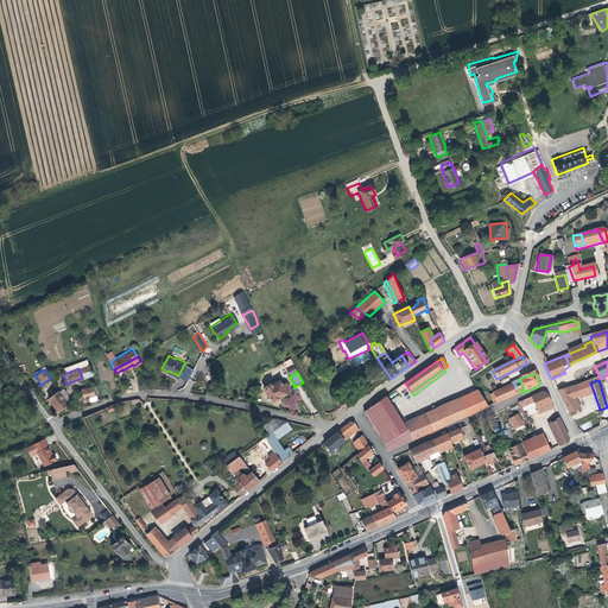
[(286,385),(283,386),(280,382),(279,384),(272,387),(271,385),(271,382),(268,384),(268,382),(264,385),(265,386),(264,387),(271,403),(279,398),(279,400),(287,396),(286,392),(290,390),(286,385)]
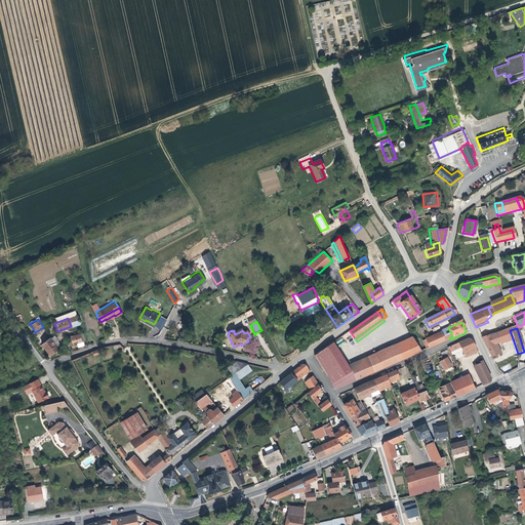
[(514,341),(510,330),(496,334),(499,344),(500,346),(514,341)]
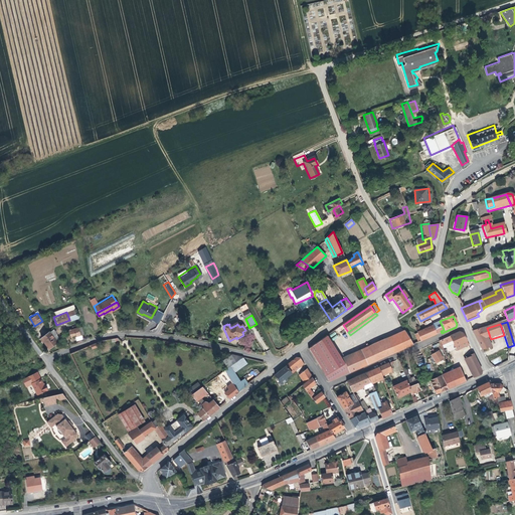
[(83,333),(81,326),(69,329),(65,330),(68,338),(78,335),(81,334),(83,333)]
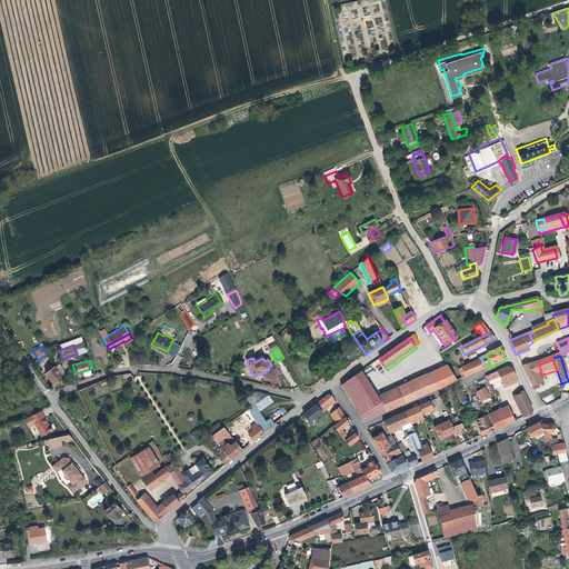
[(480,368),(479,366),(477,361),(460,369),(460,370),(459,370),(461,376),(460,376),(461,379),(482,370),(481,368),(480,368)]
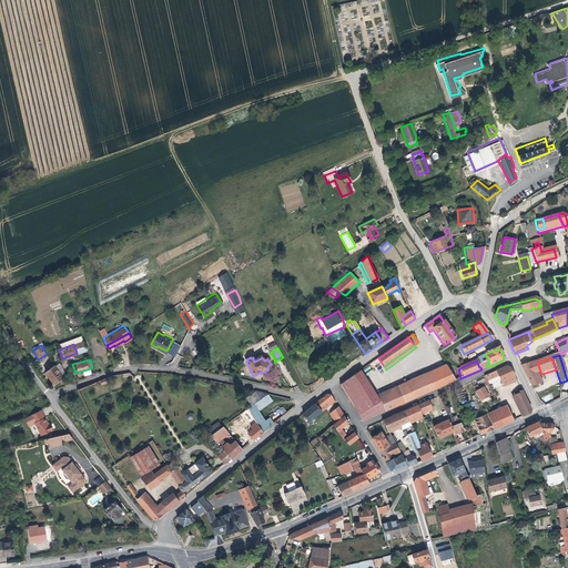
[(489,364),(488,361),(478,365),(479,367),(480,367),(482,369),(487,367),(486,365),(489,364)]
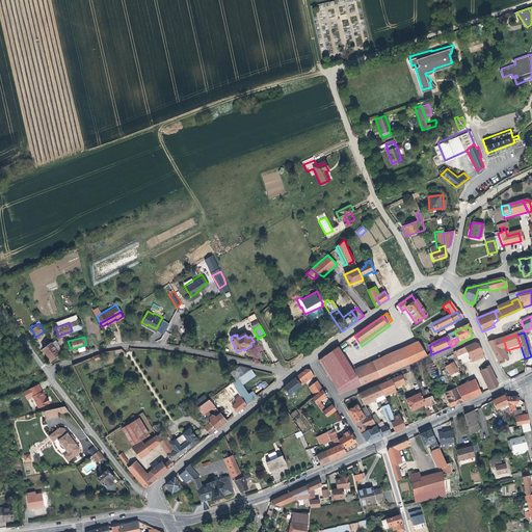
[(506,348),(503,339),(487,343),(497,363),(506,360),(502,351),(502,350),(504,349),(506,348)]
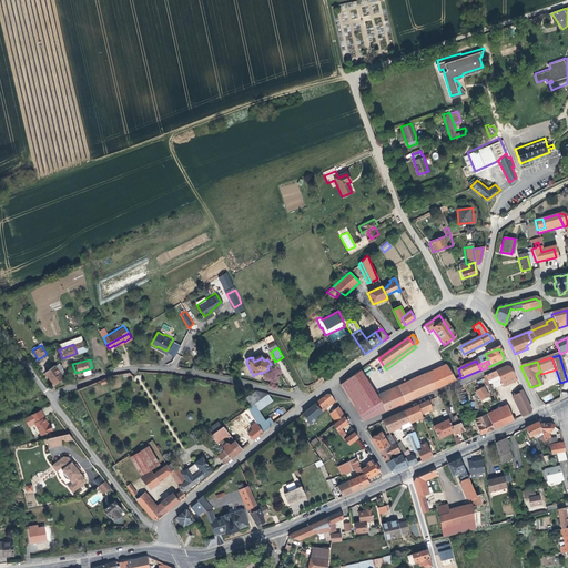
[(53,382),(62,376),(53,364),(46,371),(53,382)]
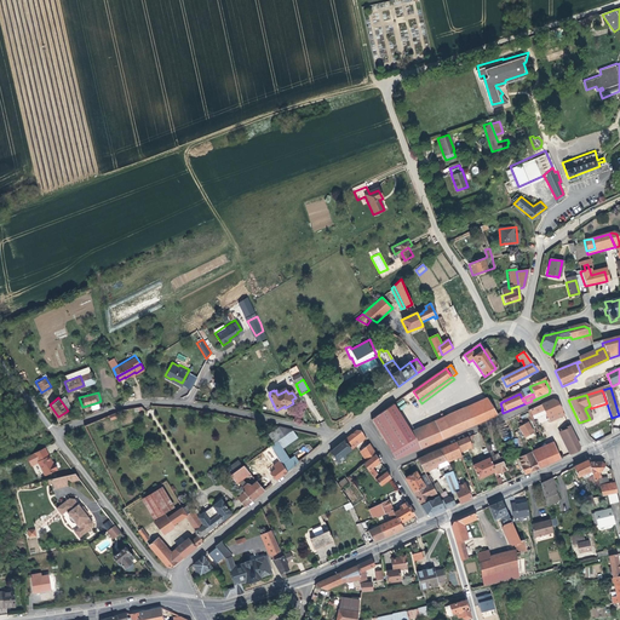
[(403,399),(397,403),(401,409),(407,405),(403,399)]
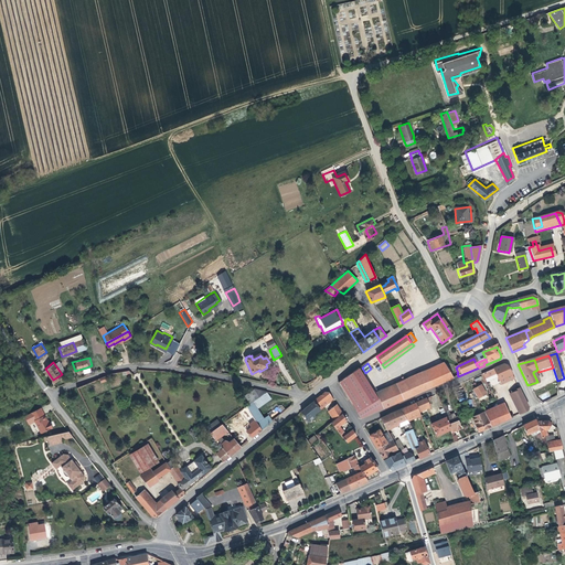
[(376,393),(379,397),(405,384),(412,397),(452,380),(443,363),(376,393)]
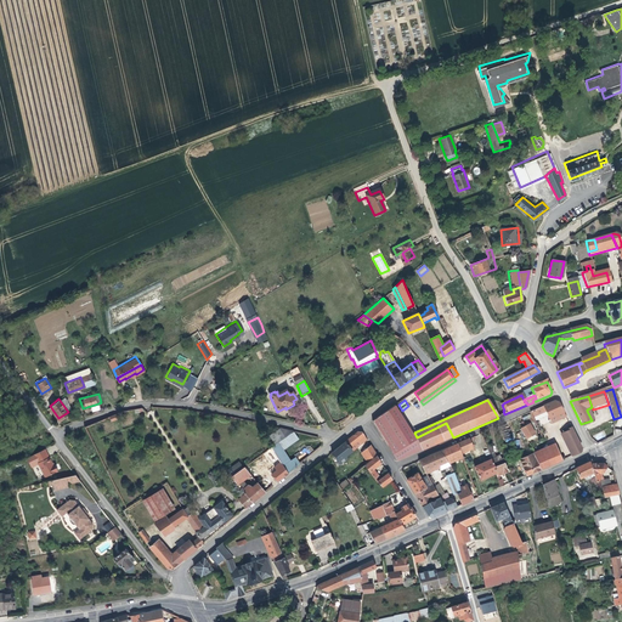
[(566,419),(558,405),(554,403),(530,414),(532,420),(546,414),(552,425),(566,419)]
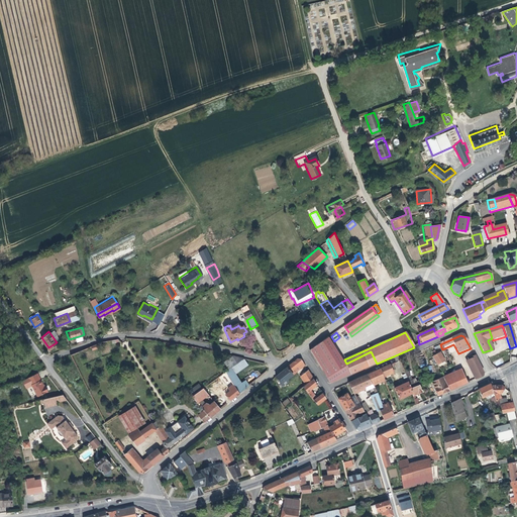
[(371,351),(346,364),(343,365),(328,337),(310,350),(330,385),(377,364),(371,351)]
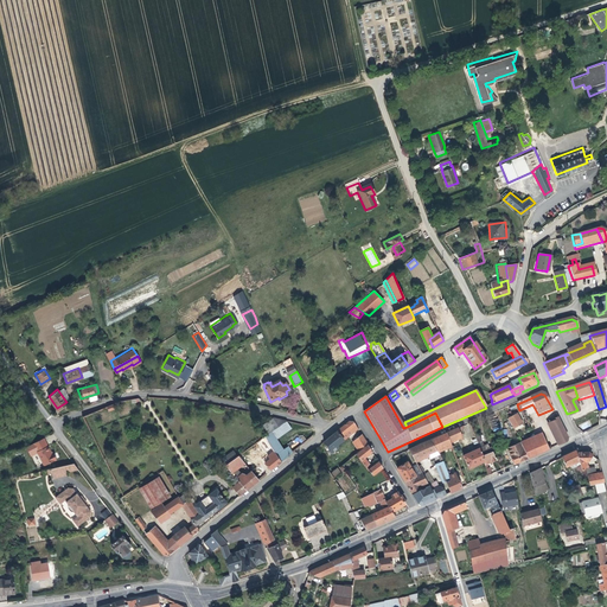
[(532,404),(519,410),(522,415),(535,408),(532,404)]
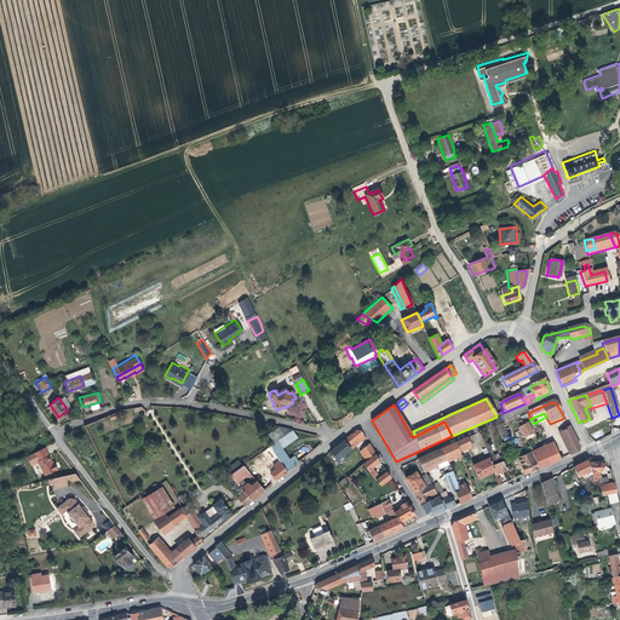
[(526,443),(533,438),(526,425),(518,429),(526,443)]
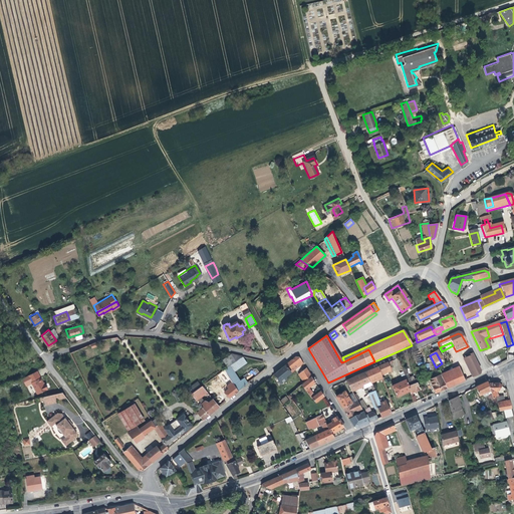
[(480,371),(473,356),(466,359),(465,359),(474,377),(479,375),(480,371)]
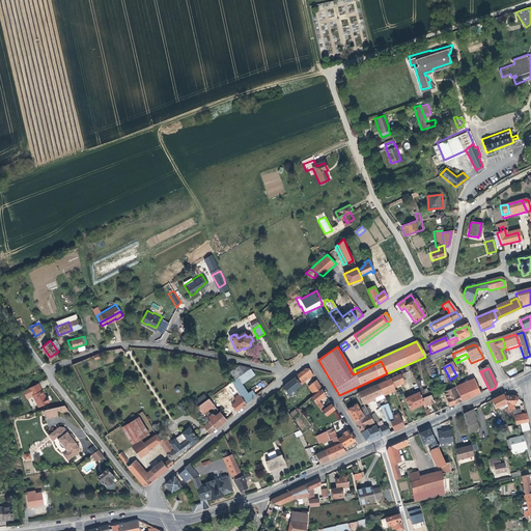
[(248,369),(235,379),(241,385),(253,375),(248,369)]
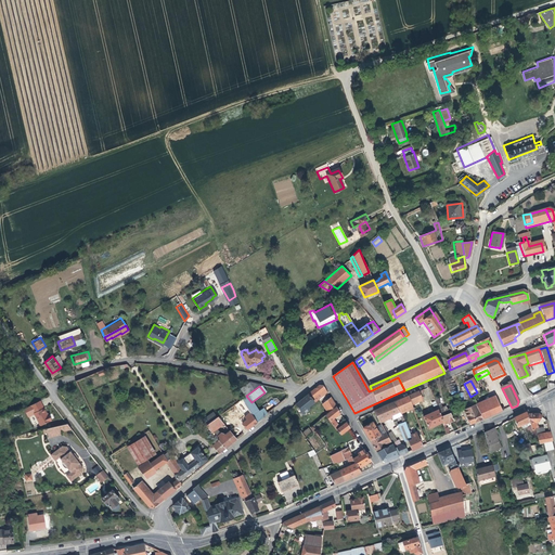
[(325,390),(324,387),(319,386),(295,404),(304,415),(310,410),(308,408),(314,403),(313,401),(314,400),(314,399),(320,394),(325,390)]
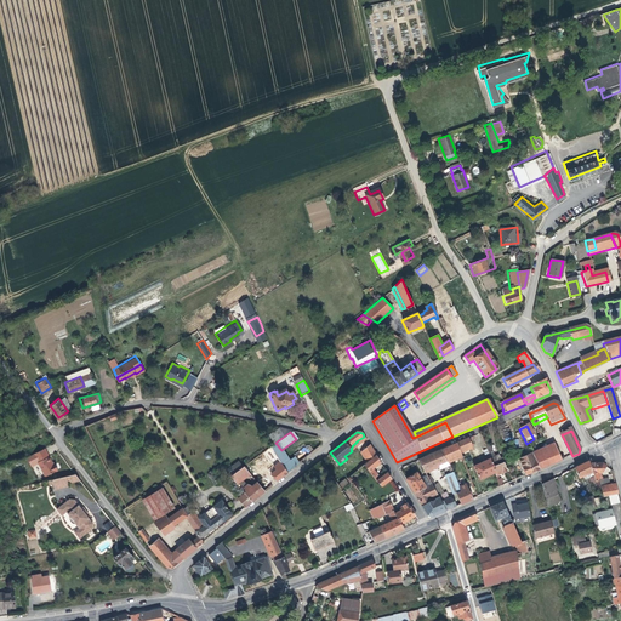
[(573,456),(562,434),(559,436),(570,457),(573,456)]
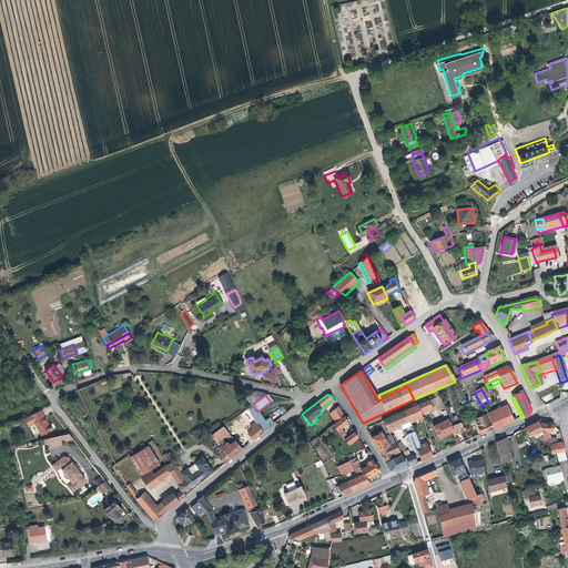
[(433,412),(428,403),(417,407),(421,417),(433,412)]
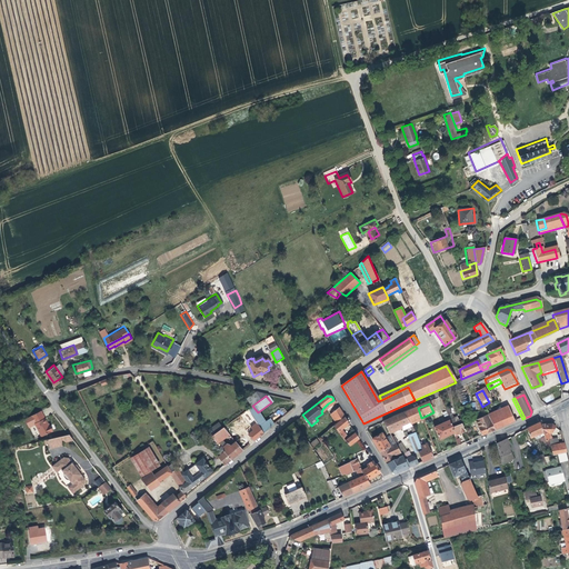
[(266,423),(258,412),(252,406),(247,410),(259,428),(266,423)]
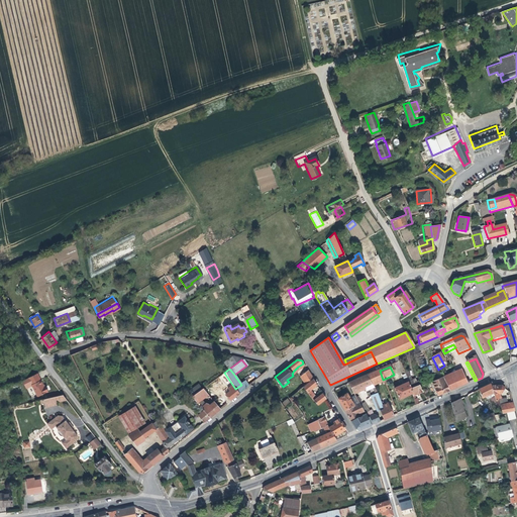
[(354,392),(384,380),(383,380),(380,371),(347,385),(353,395),(355,394),(354,392)]
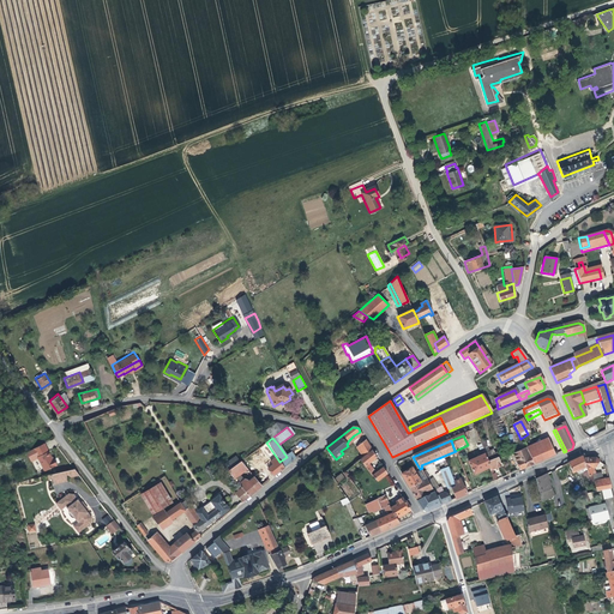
[(479,445),(479,449),(485,447),(486,451),(489,450),(488,440),(482,440),(482,444),(479,445)]
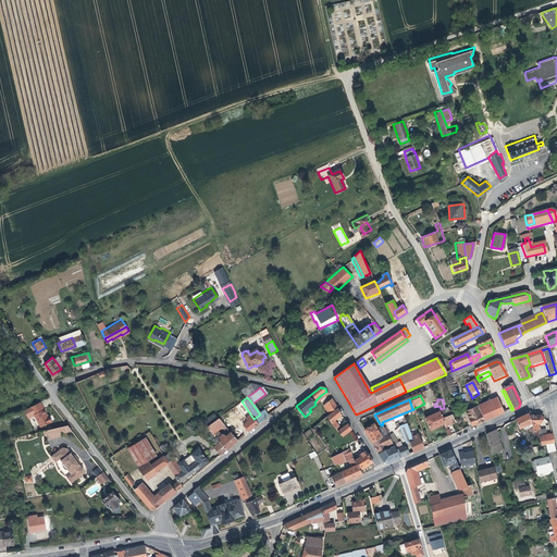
[(483,422),(503,415),(495,399),(475,408),(483,422)]
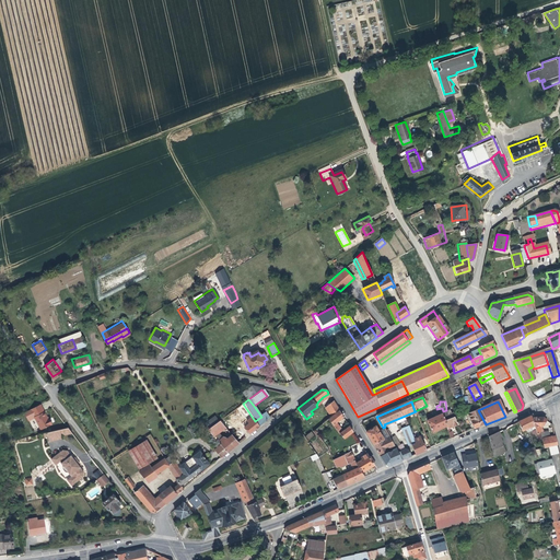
[(328,408),(333,416),(339,410),(335,403),(328,408)]
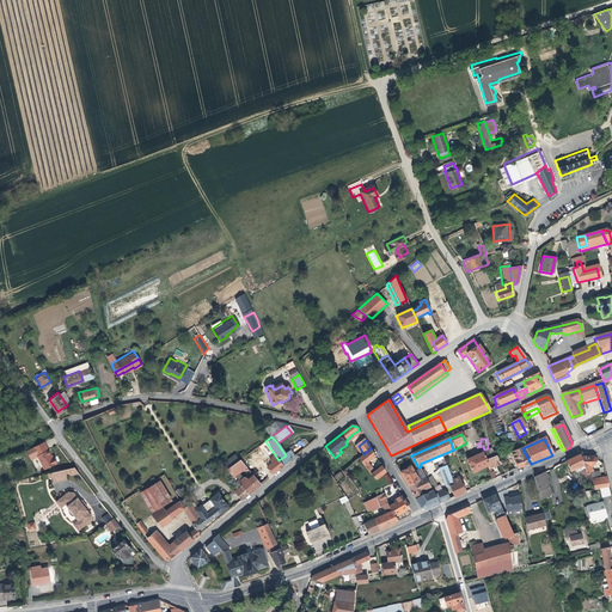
[(54,457),(53,458),(44,441),(32,448),(46,470),(53,466),(57,463),(54,457)]
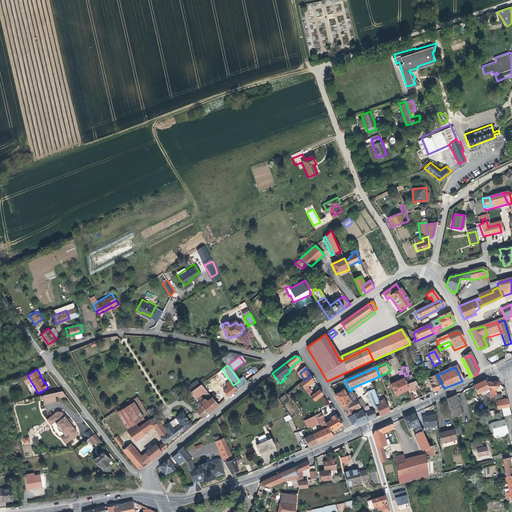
[(228,397),(237,390),(233,385),(222,369),(217,372),(224,381),(226,380),(228,383),(222,388),(228,397)]
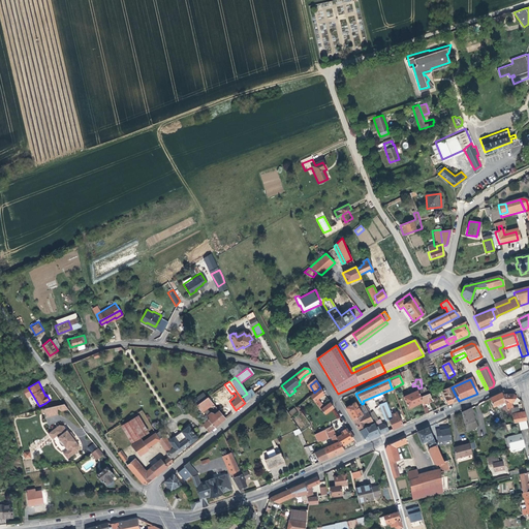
[(324,395),(320,387),(314,393),(310,397),(324,415),(334,409),(330,403),(324,408),(318,400),(324,395)]
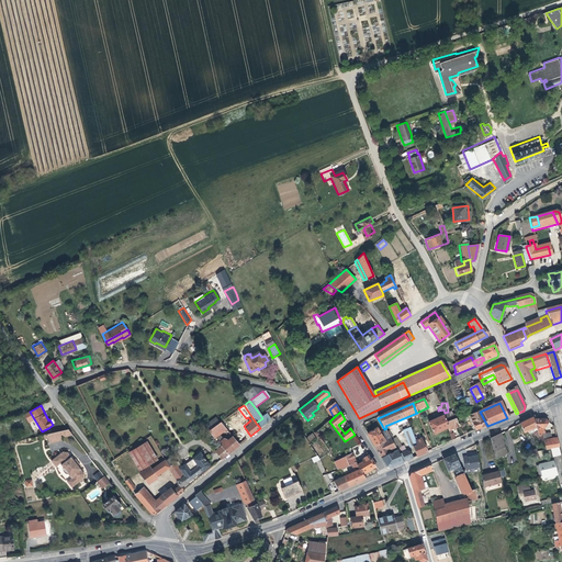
[(475,431),(487,426),(480,412),(469,417),(475,431)]
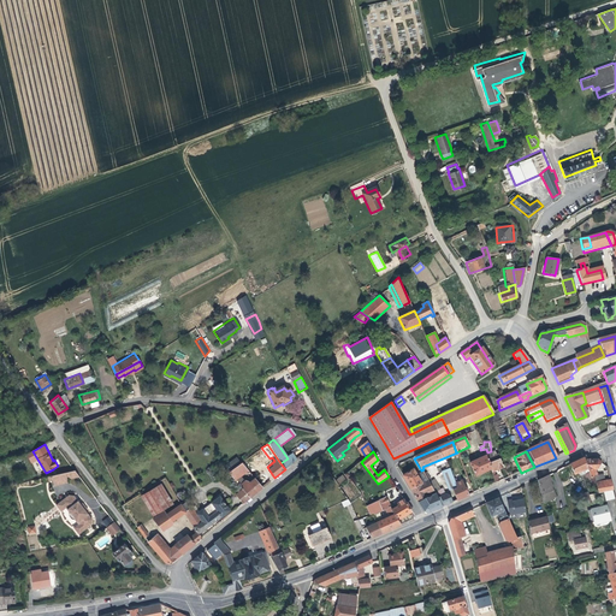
[(288,458),(280,463),(285,469),(296,460),(291,455),(288,458)]
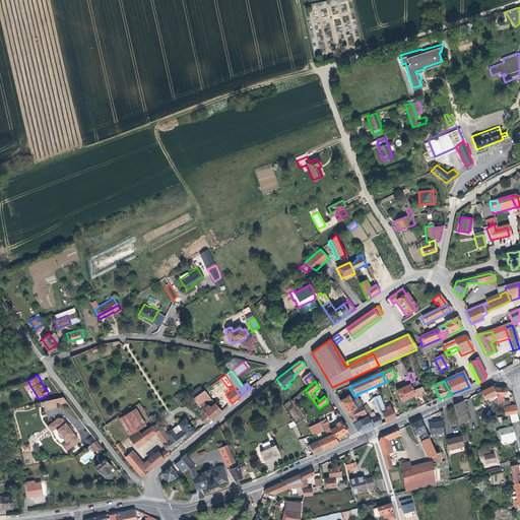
[(413,397),(411,391),(409,386),(396,391),(400,402),(413,397)]
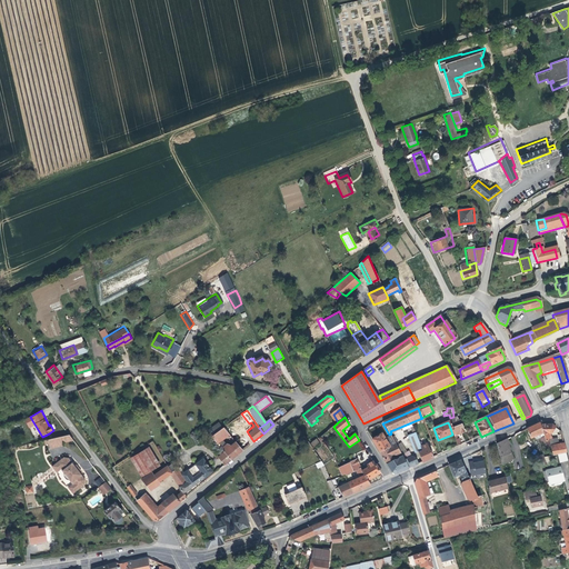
[(463,432),(459,423),(450,428),(452,435),(453,438),(455,437),(463,432)]
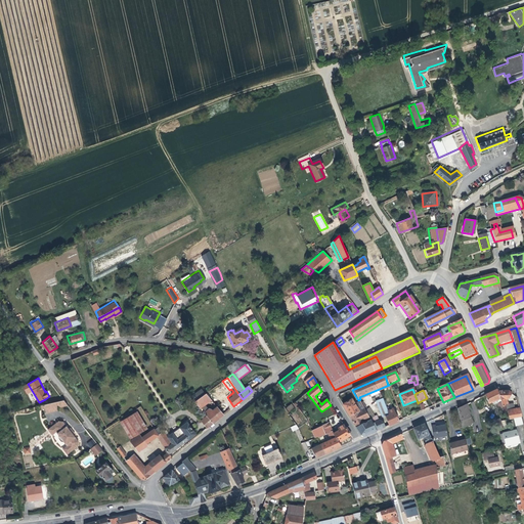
[(500,400),(497,392),(496,390),(485,396),(488,404),(500,400)]
